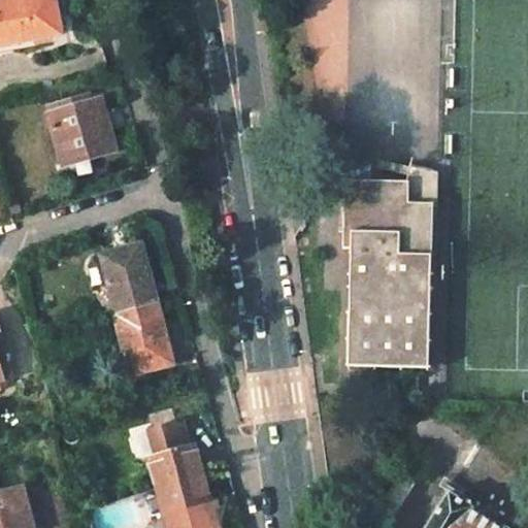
[(55,0),(0,0),(0,40),(12,38),(13,43),(62,34),(55,0)]
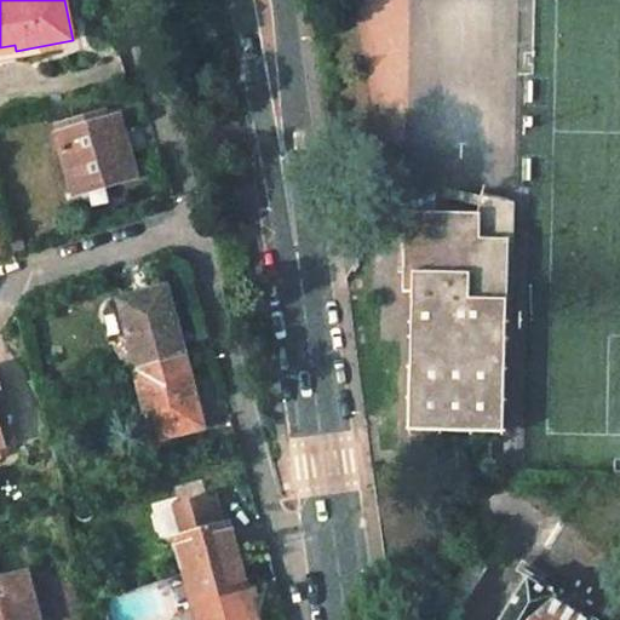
[(116,112),(56,128),(74,191),(108,183),(135,174),(116,112)]
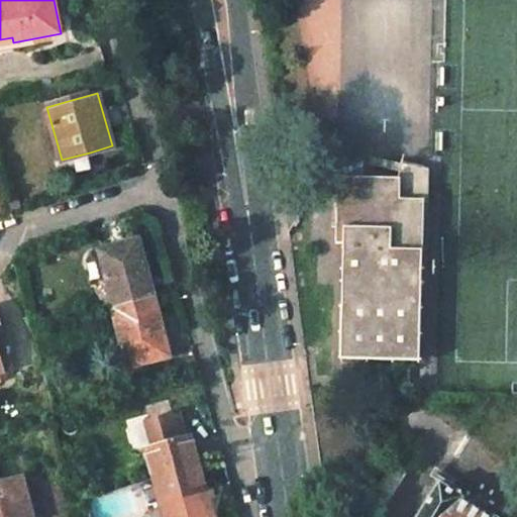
[(424,178),(337,176),(336,243),(343,243),(341,358),(420,360),(424,178)]
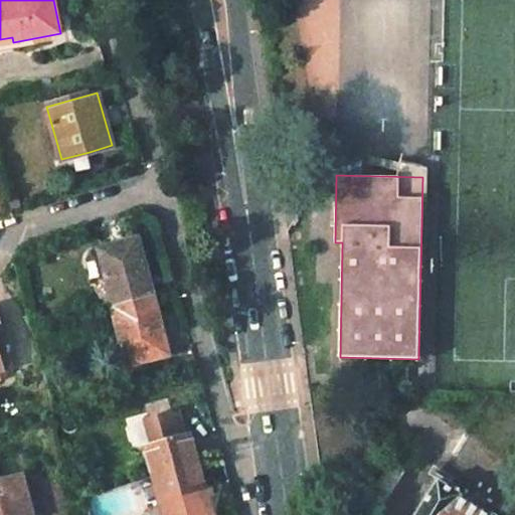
[(137,239),(100,249),(115,306),(153,296),(137,239)]
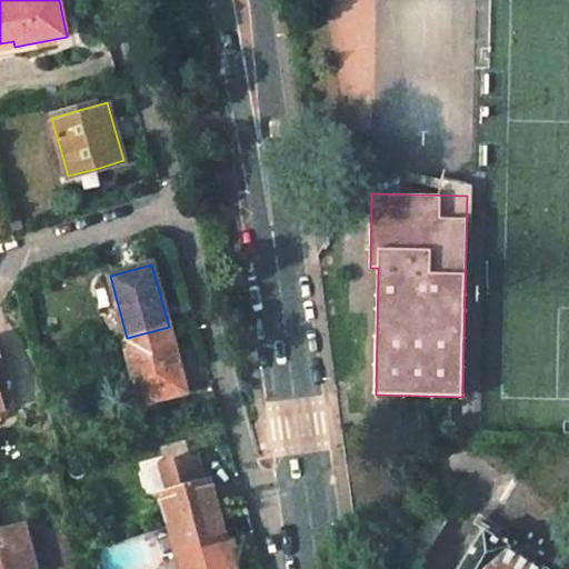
[(128,341),(125,342),(141,405),(187,392),(169,327),(127,338),(128,341)]
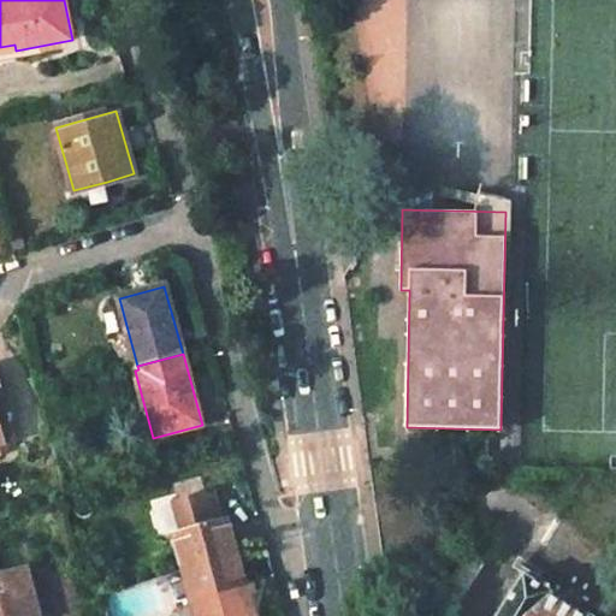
[(212,493),(176,503),(184,532),(175,535),(184,569),(236,552),(227,520),(220,522),(212,493)]
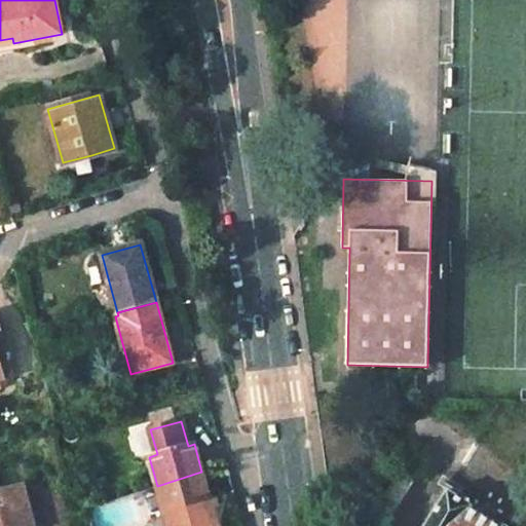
[(404,462),(368,522),(375,525),(388,525),(420,473),(404,462)]
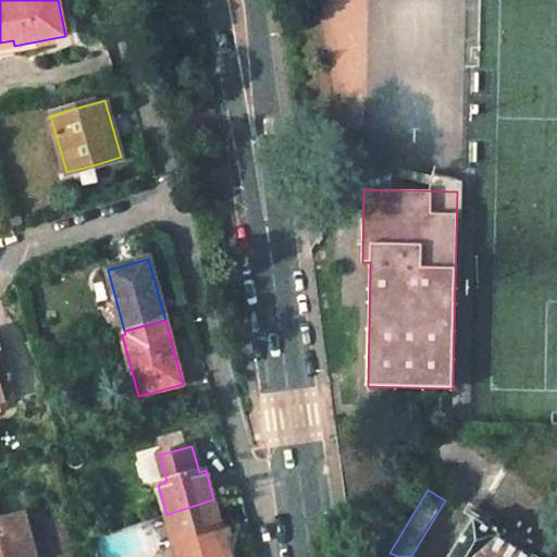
[(213,499),(166,515),(173,542),(174,541),(180,556),(214,556),(210,539),(218,536),(215,530),(222,528),(213,499)]
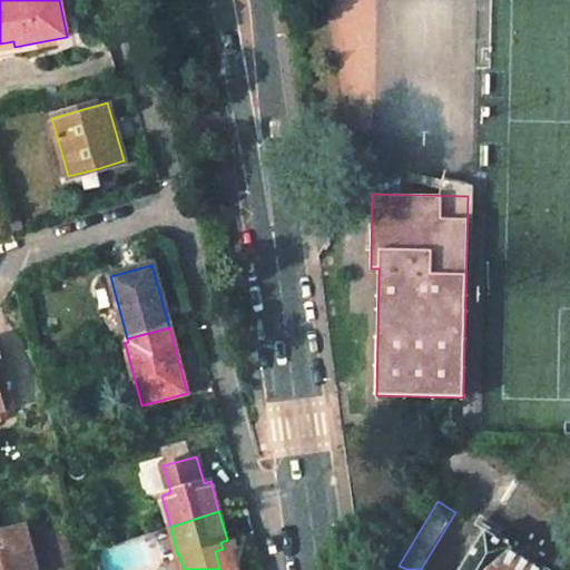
[(0,569),(29,569),(28,566),(36,563),(26,527),(0,532),(0,569)]
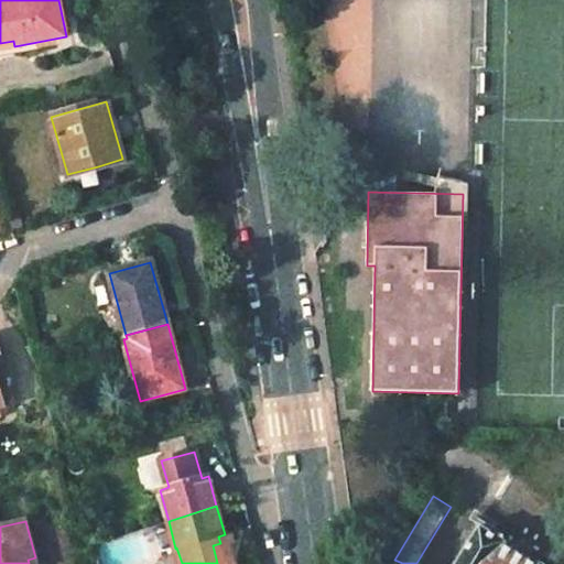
[(479,525),(455,563),(541,563),(539,563),(538,563),(533,563),(503,544),(505,541),(479,525)]
